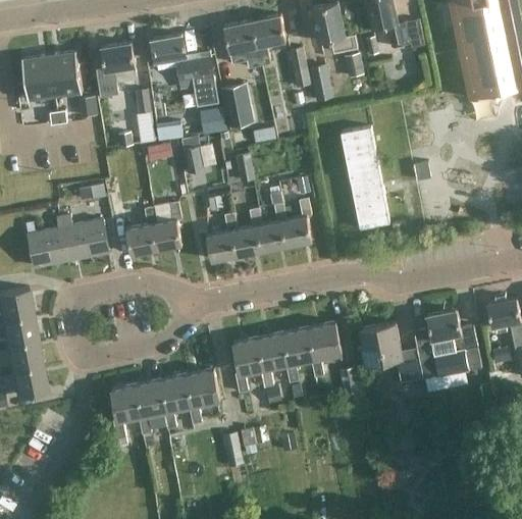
[(418,20),(398,26),(392,0),(365,0),(372,32),(387,29),(392,49),(410,45),(411,50),(424,47),(418,20)]
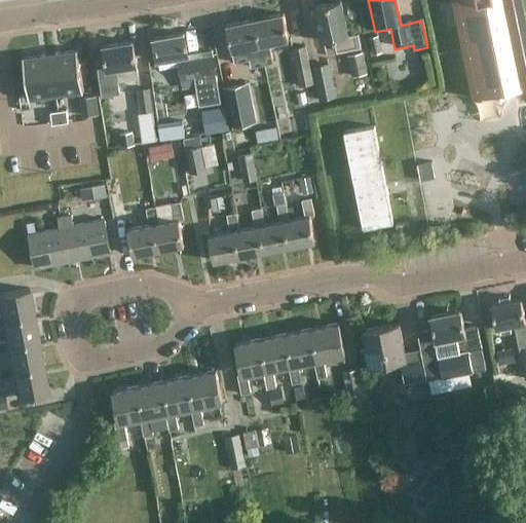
[(525,0),(450,0),(471,97),(520,86),(522,97),(525,96),(525,0)]
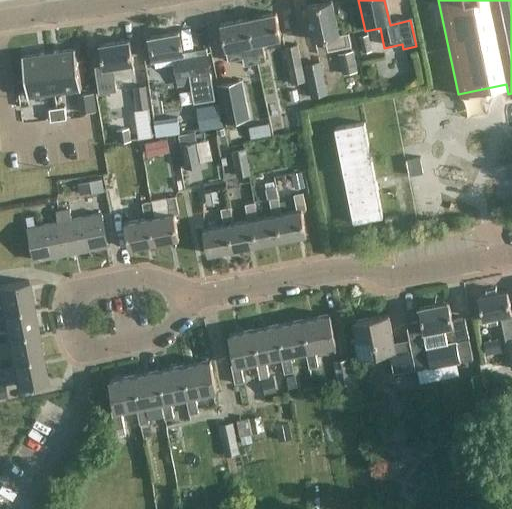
[(338,38),(331,4),(306,10),(314,44),(325,41),(328,53),(350,48),(347,36),(338,38)]
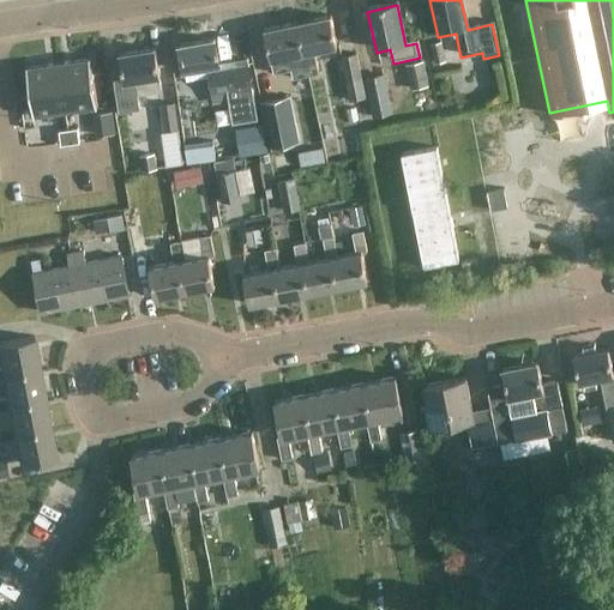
[(330,19),(296,25),(308,78),(318,77),(313,54),(336,49),(330,19)]
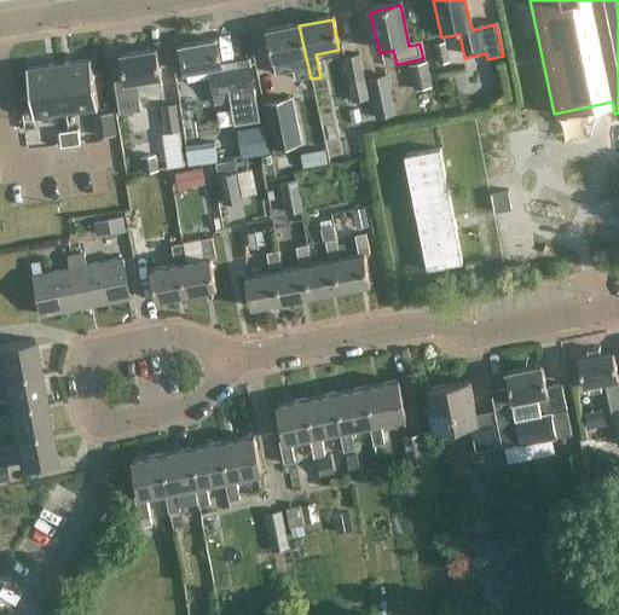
[(299,25),(265,33),(271,64),(275,77),(293,74),(295,82),(299,81),(311,79),(306,57),(299,25)]
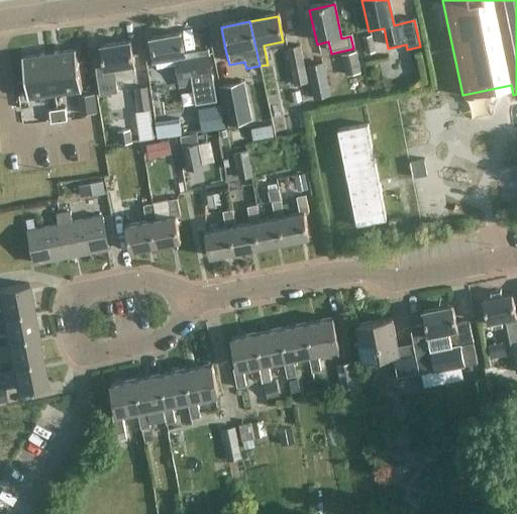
[(175,60),(180,90),(192,88),(195,107),(217,103),(208,52),(184,56),(181,35),(150,40),(154,63),(175,60)]
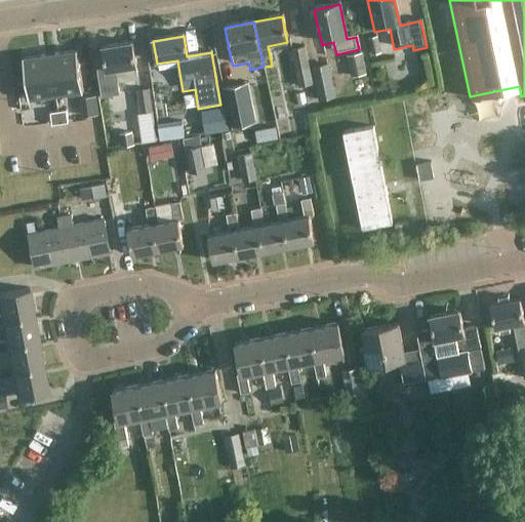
[(367,40),(371,56),(380,54),(377,38),(367,40)]
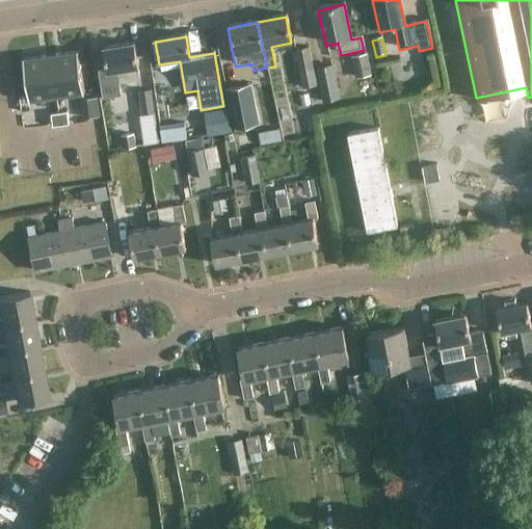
[(103,50),(106,71),(98,72),(102,100),(121,97),(118,85),(139,82),(137,69),(138,68),(135,45),(103,50)]
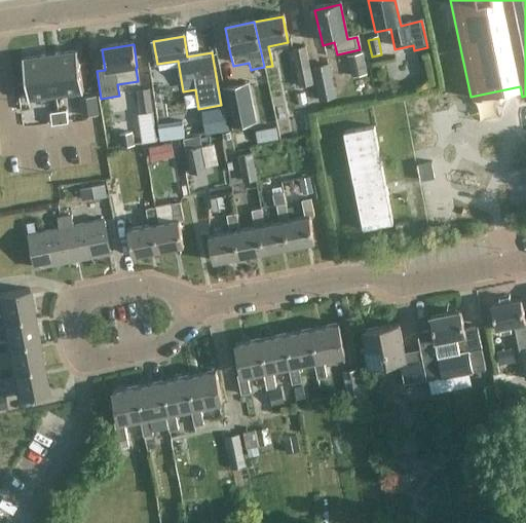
[(291,51),(299,88),(312,86),(305,48),(291,51)]
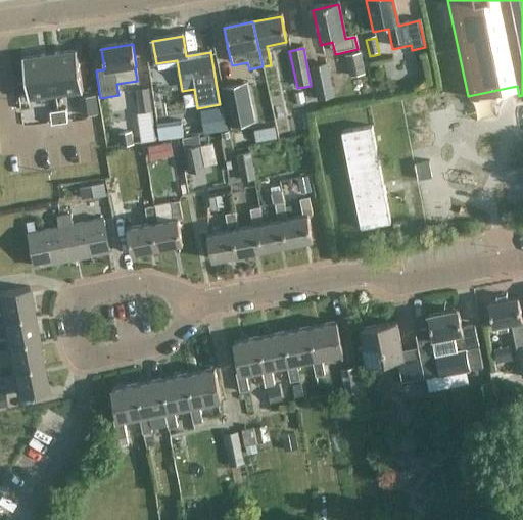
[(76,53),(49,56),(55,97),(81,93),(81,94),(83,94),(77,52),(76,52),(76,53)]
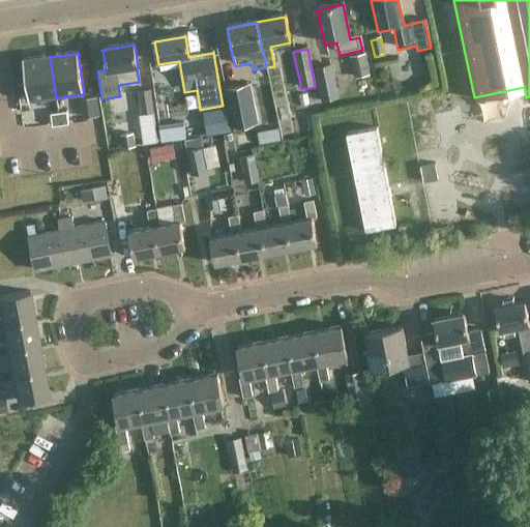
[(350,58),(354,80),(370,77),(365,55),(350,58)]
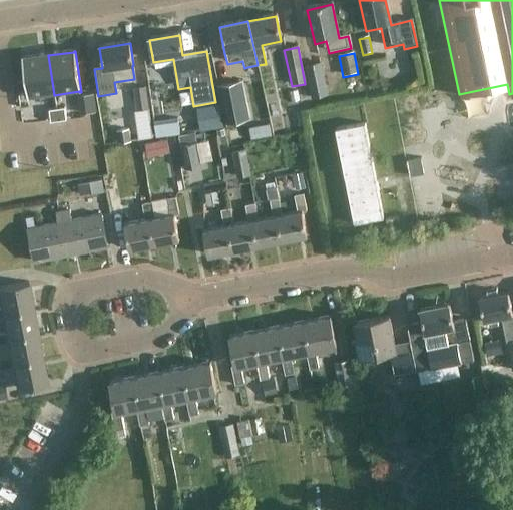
[(23,58),(21,58),(28,100),(29,100),(29,99),(54,95),(48,55),(23,59),(23,58)]
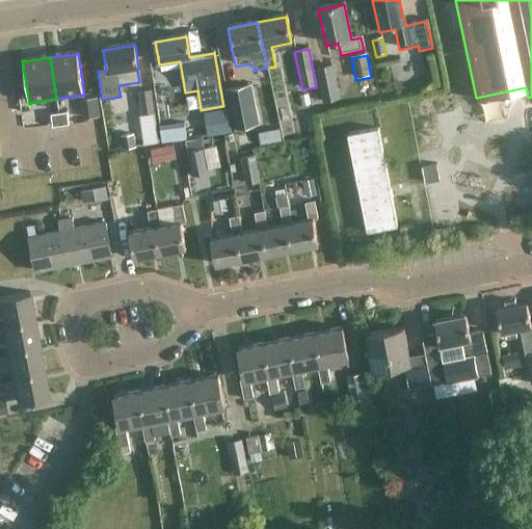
[(333,65),(315,70),(322,103),(340,100),(333,65)]
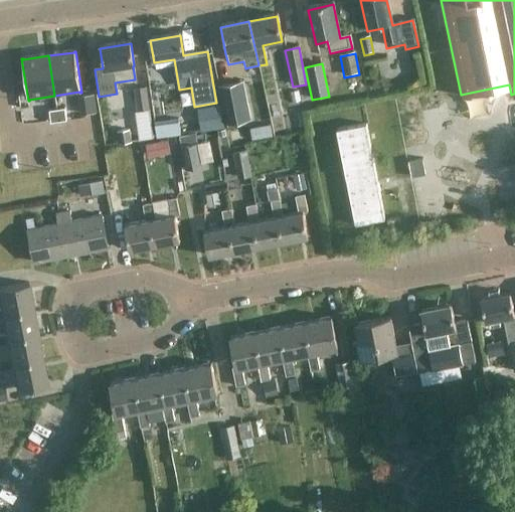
[(217,88),(225,127),(250,122),(242,82),(217,88)]
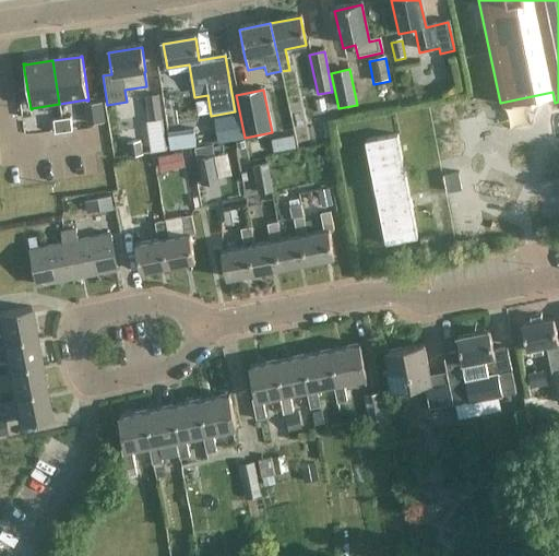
[(145,98),(149,123),(162,121),(158,97),(145,98)]
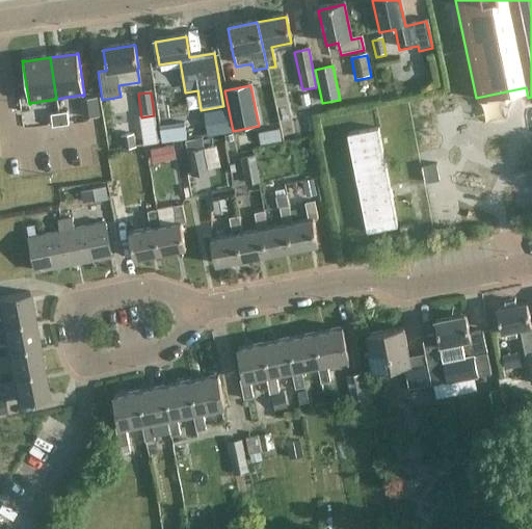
[(282,97),(285,121),(303,118),(300,95),(282,97)]
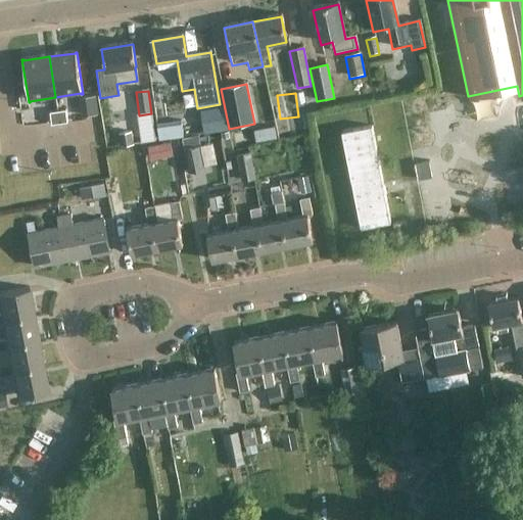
[(204,136),(228,132),(224,108),(200,112),(204,136)]
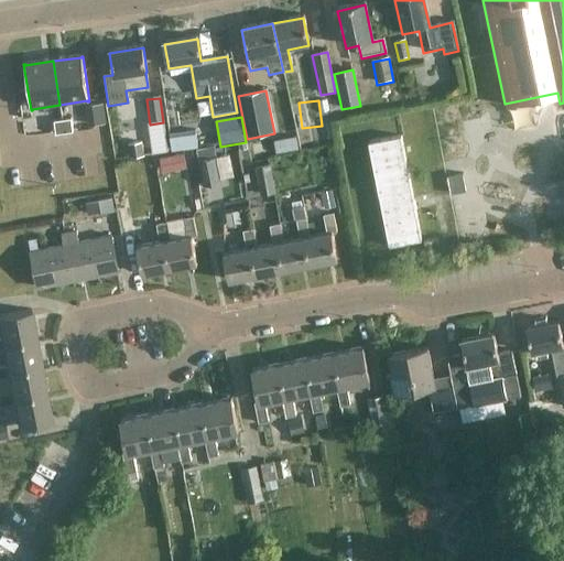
[(71,121),(62,122),(64,136),(73,135),(71,121)]
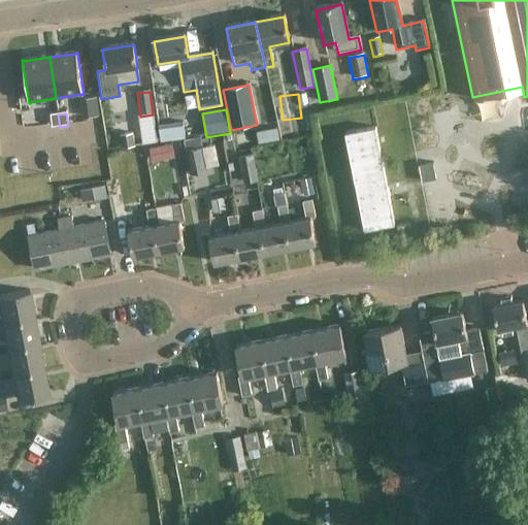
[(60,127),(58,115),(50,116),(52,128),(60,127)]
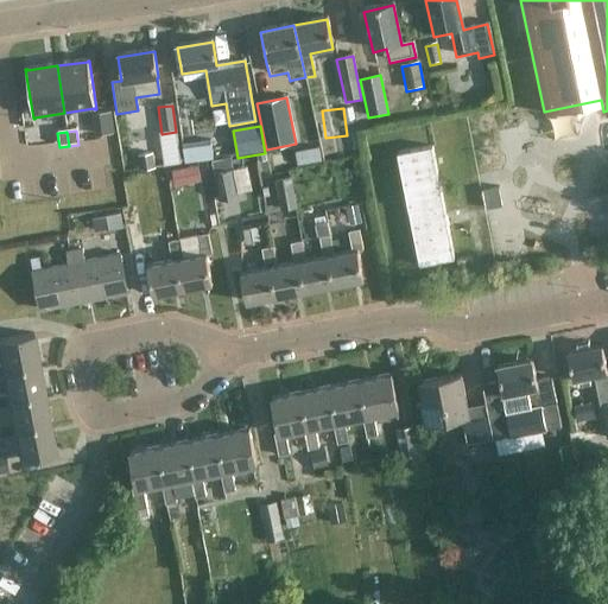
[(184,165),(213,161),(210,142),(182,147),(184,165)]
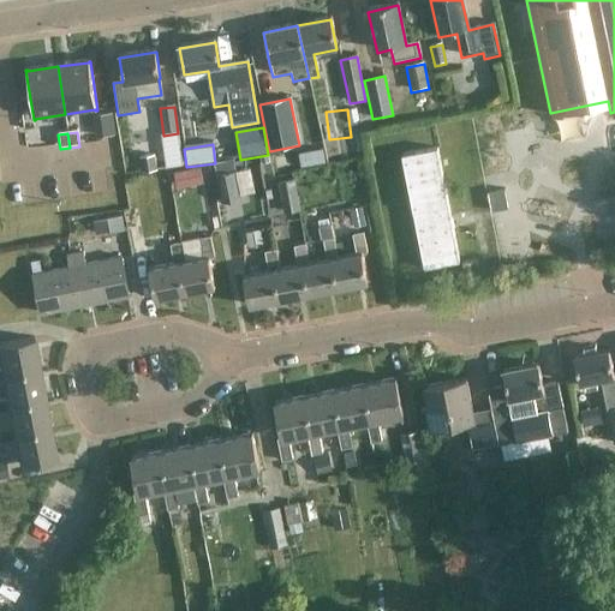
[(401,157),(424,271),(459,264),(436,150),(401,157)]
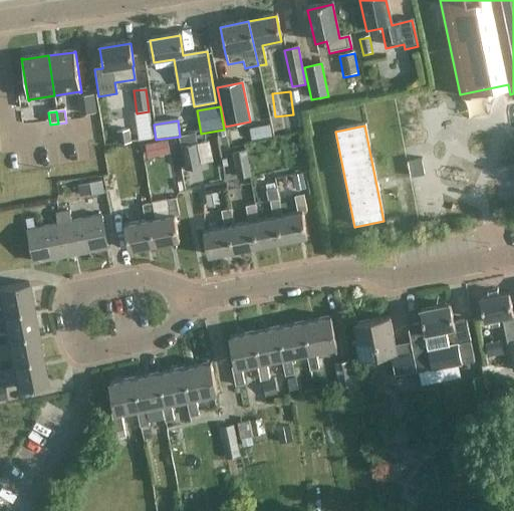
[(116,133),(118,147),(131,145),(129,131),(116,133)]
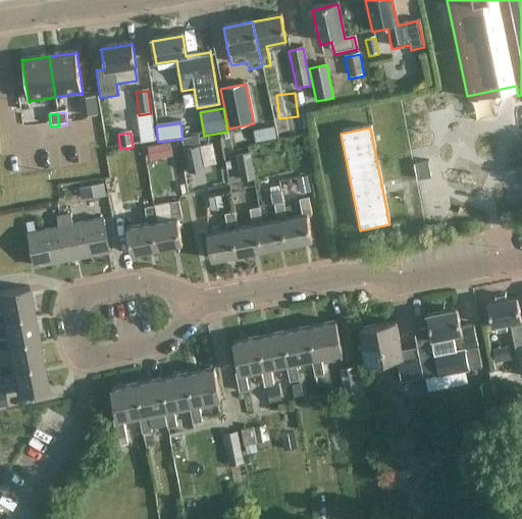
[(181,141),(187,174),(204,171),(198,138),(181,141)]
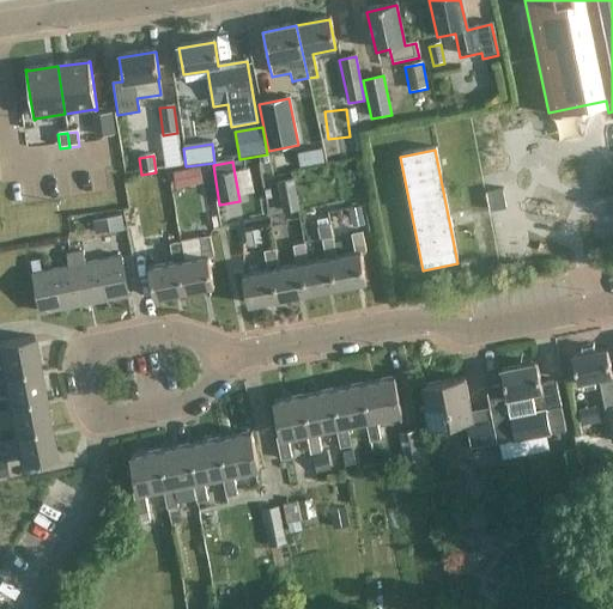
[(200,166),(187,169),(189,183),(202,181),(200,166)]
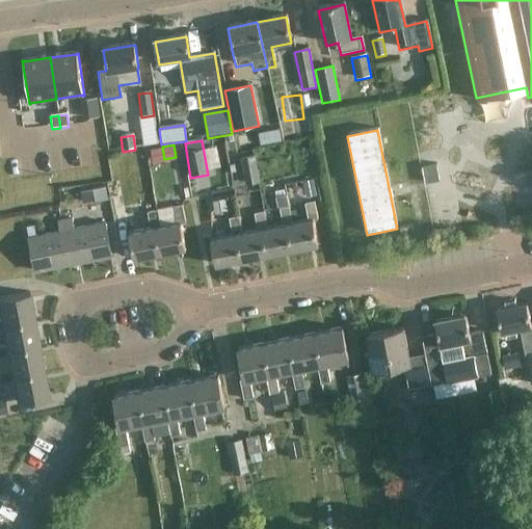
[(240,159),(245,186),(260,184),(255,157),(240,159)]
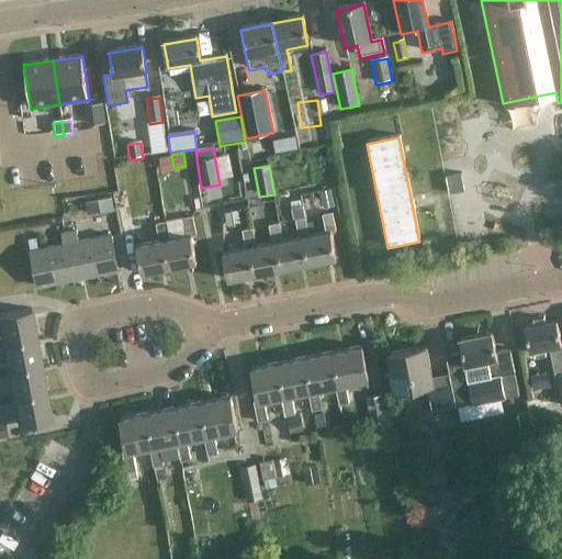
[(316,193),(318,203),(334,200),(333,191),(316,193)]
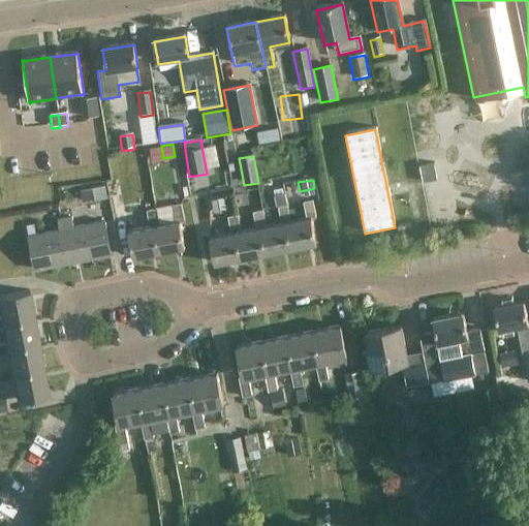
[(273,189),(274,195),(279,197),(284,193),(282,187),(277,185),(273,189)]
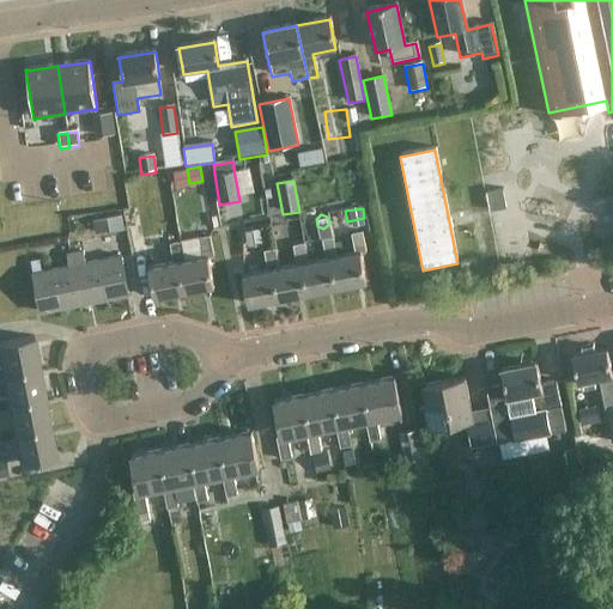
[(123,231),(121,218),(108,221),(110,233),(123,231)]
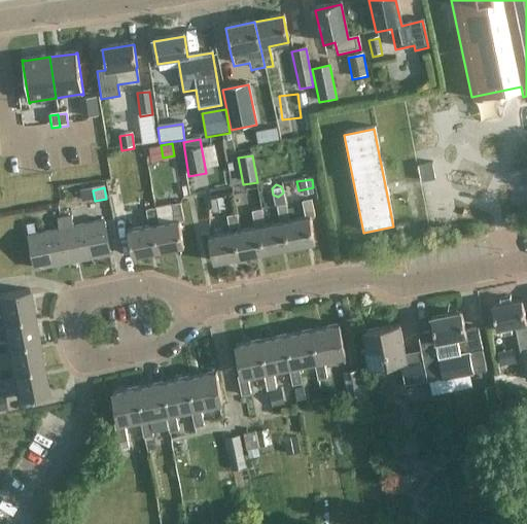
[(222,198),(211,200),(213,212),(224,209),(222,198)]
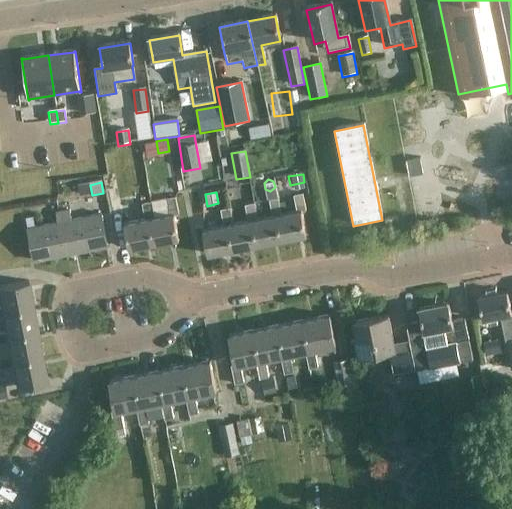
[(296,213),(281,216),(277,217),(282,242),(306,237),(302,214),(306,213),(302,195),(293,197),(296,213)]
